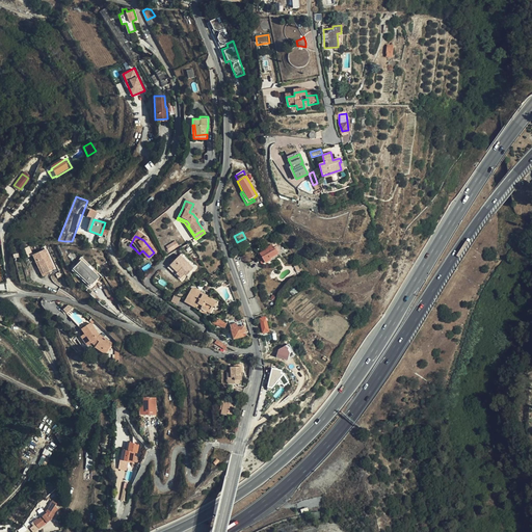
[(134,248),(130,245),(128,248),(133,251),(136,256),(139,254),(134,248)]
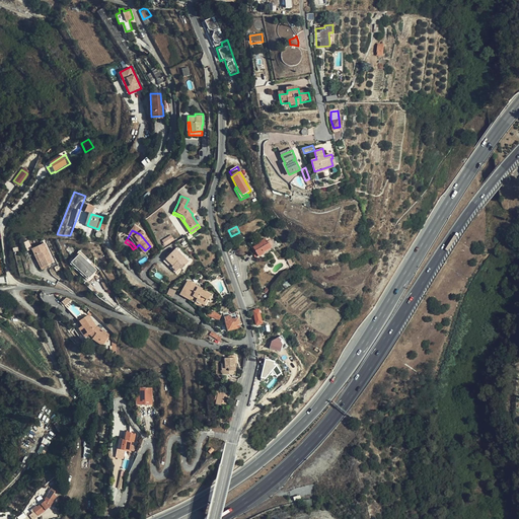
[(255,258),(258,256),(268,250),(268,249),(271,247),(268,241),(267,242),(266,239),(251,247),(254,252),(252,253),(255,258)]
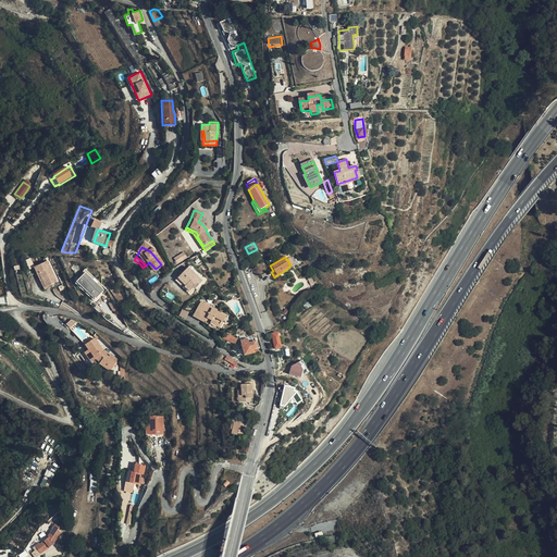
[(31,258),(26,260),(31,269),(35,267),(31,258)]
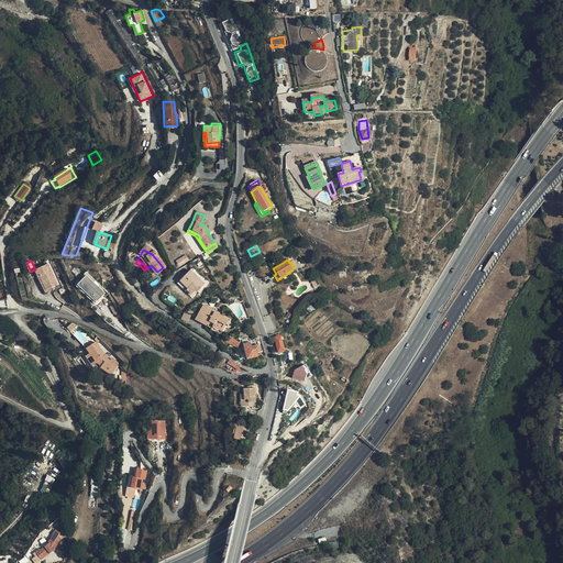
[(47,264),(34,271),(37,278),(40,277),(44,285),(48,282),(52,287),(57,284),(47,264)]
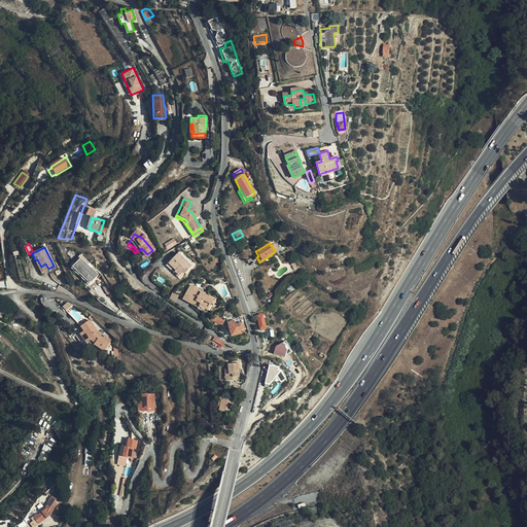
[(141,248),(138,251),(145,259),(154,251),(152,250),(147,254),(141,248)]
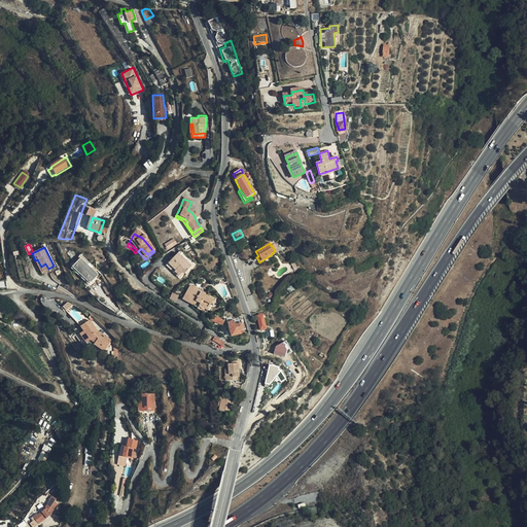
[(272,254),(262,260),(264,261),(277,253),(275,251),(272,253),(272,254)]
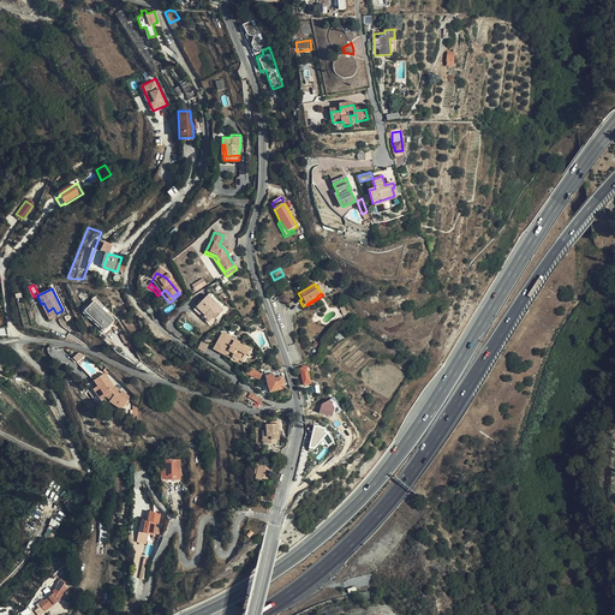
[(287,306),(281,296),(276,297),(284,309),(287,306)]
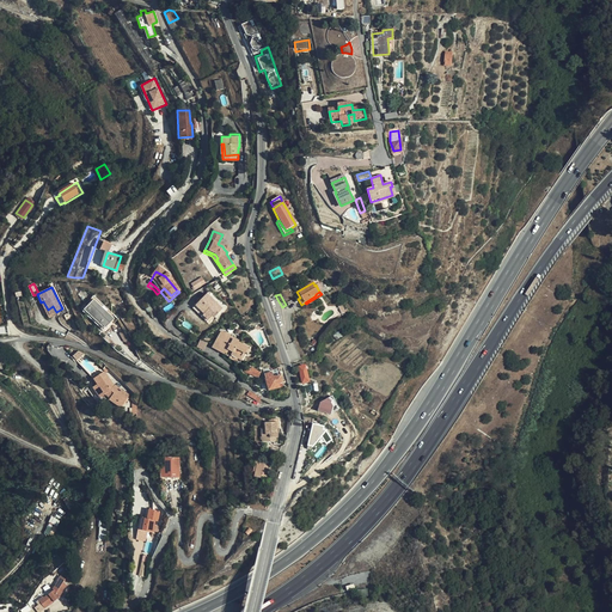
[(206,295),(195,308),(206,317),(204,317),(212,323),(215,318),(219,313),(220,316),(225,310),(206,295)]
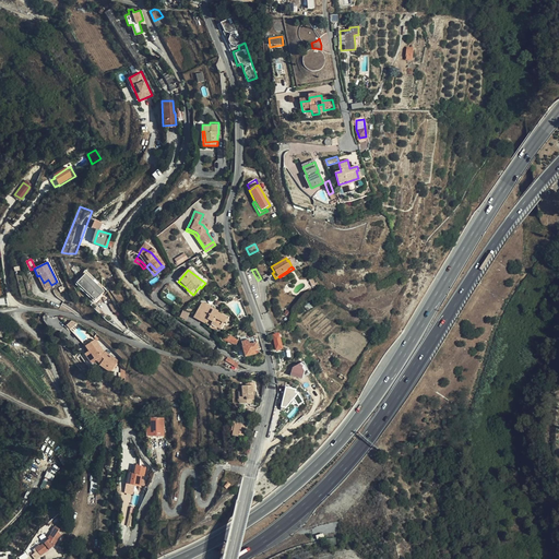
[(105,288),(84,273),(76,283),(97,298),(105,288)]
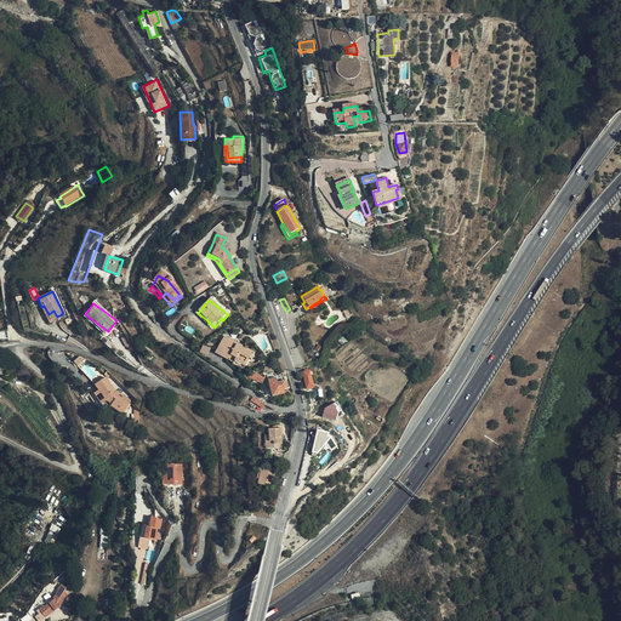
[(44,306),(41,307),(50,323),(58,319),(57,317),(53,311),(49,314),(44,306)]
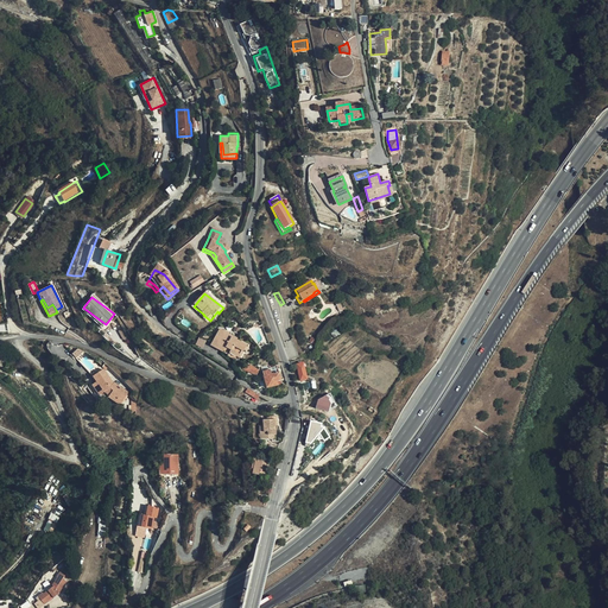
[(204,315),(194,306),(192,309),(209,322),(210,321),(203,315),(204,315)]
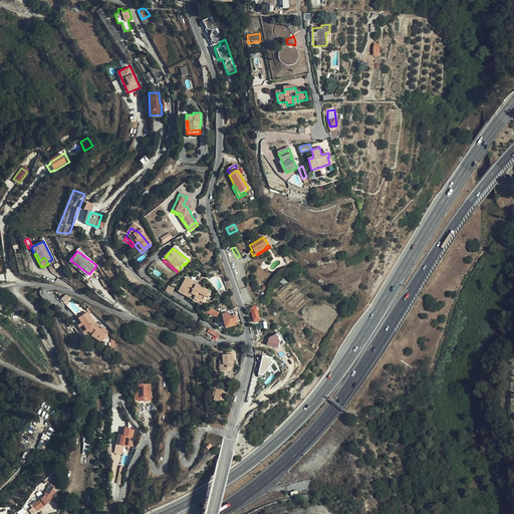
[(187,278),(181,288),(195,296),(194,298),(203,303),(209,292),(201,288),(202,286),(187,278)]
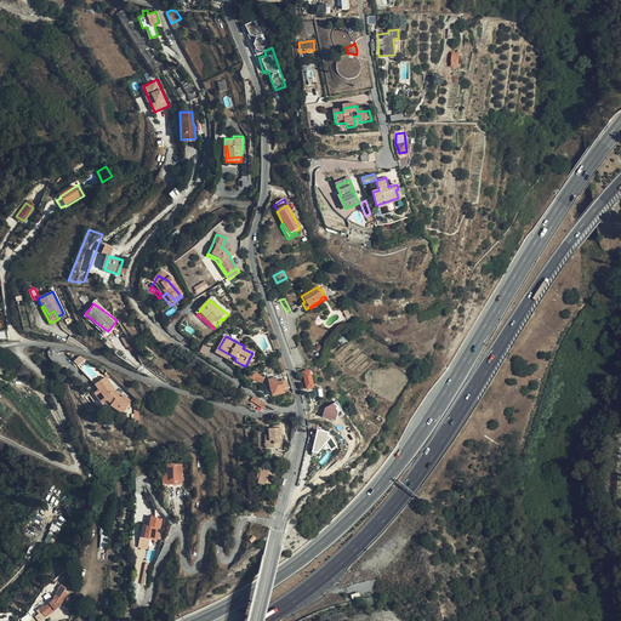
[(215,347),(209,343),(203,352),(210,355),(215,347)]
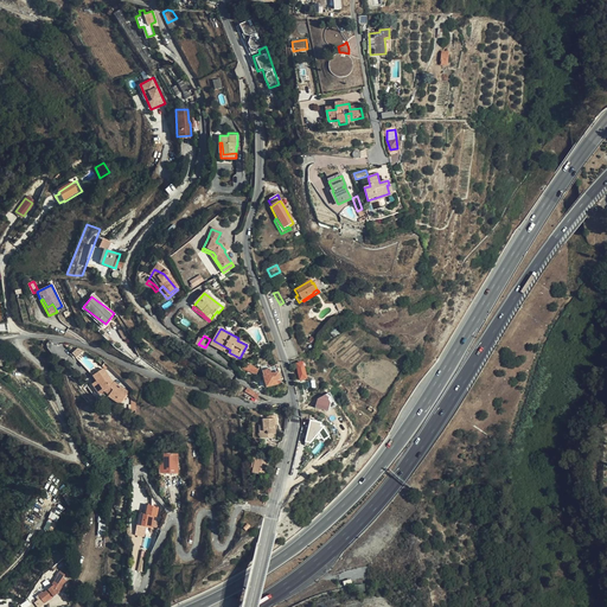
[(230,350),(213,340),(211,345),(228,355),(227,355),(237,360),(240,358),(229,352),(230,350)]
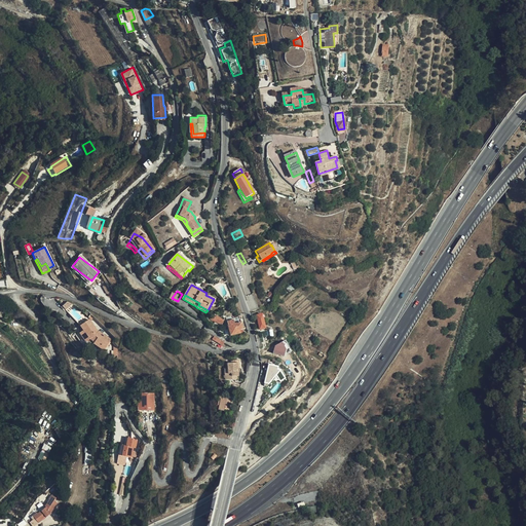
[(74,302),(68,300),(64,305),(68,309),(74,302)]
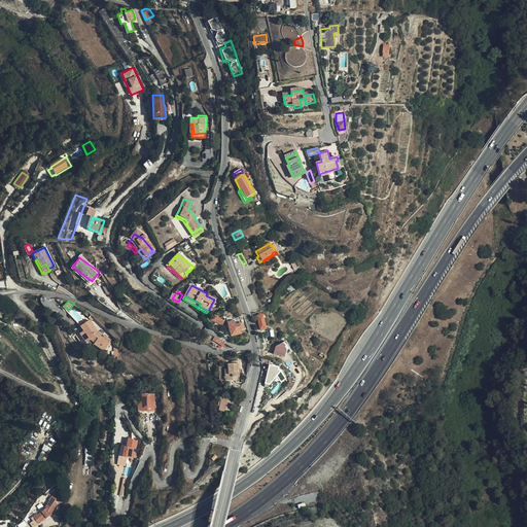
[(264,314),(257,316),(259,328),(260,330),(267,329),(264,314)]
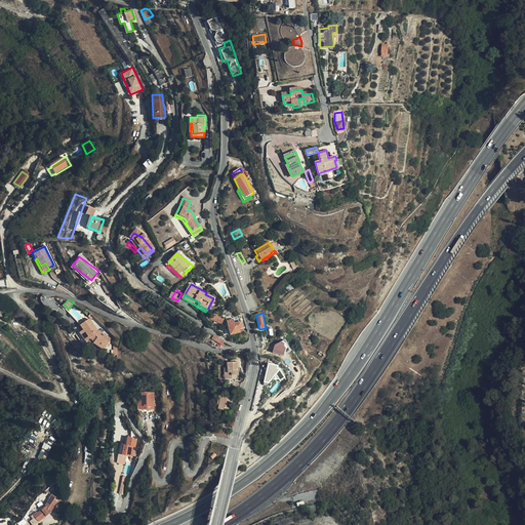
[(214,314),(211,320),(221,324),(225,318),(214,314)]
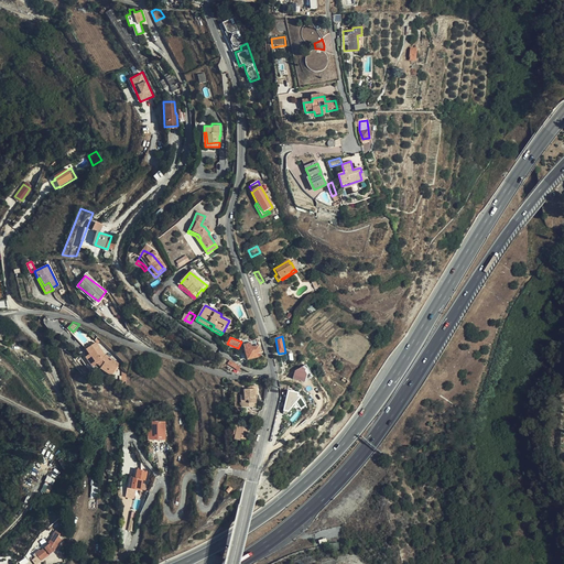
[(261,353),(257,339),(250,342),(249,338),(242,340),(248,360),(261,357),(260,353),(261,353)]
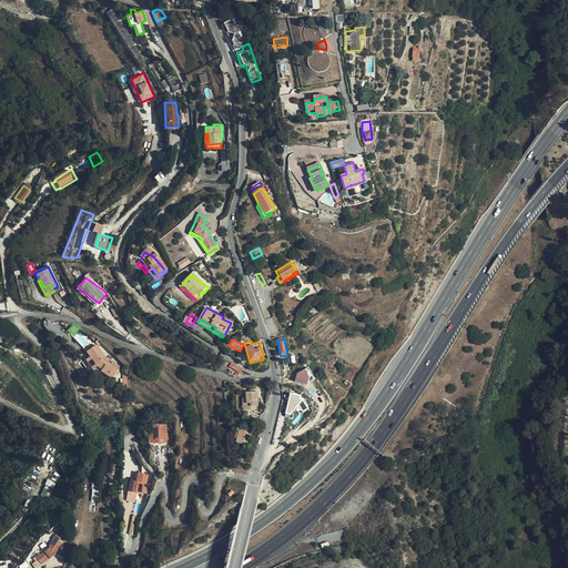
[(121,366),(107,357),(97,344),(85,352),(90,356),(85,359),(93,369),(101,372),(112,379),(121,366)]
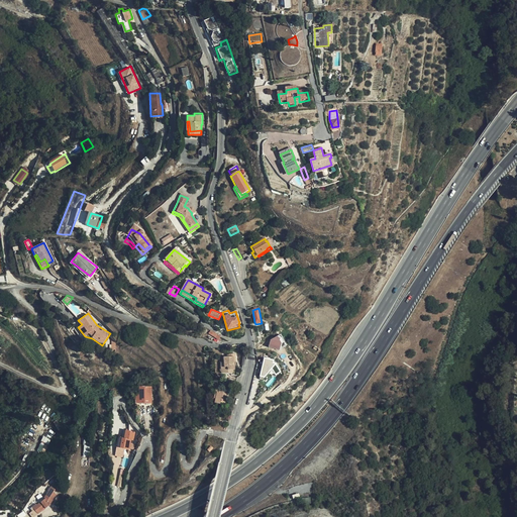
[(221,336),(211,330),(208,333),(219,340),(221,336)]
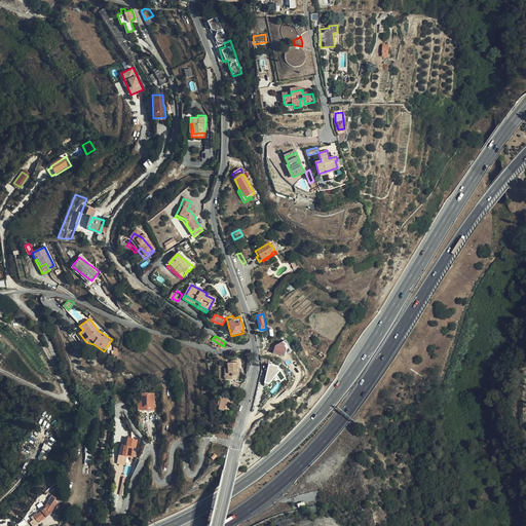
[(277,342),(273,351),(283,355),(287,345),(277,342)]
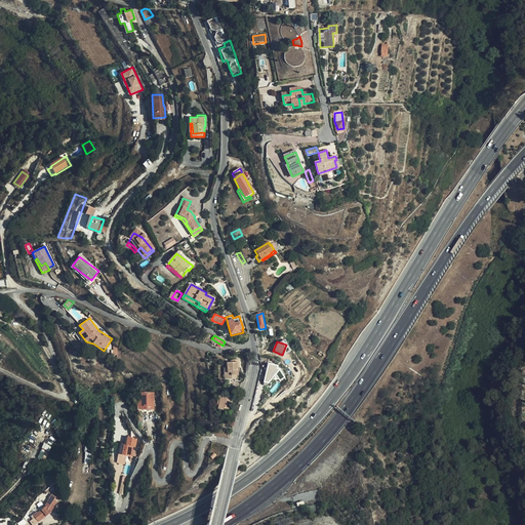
[(239,374),(239,366),(240,366),(240,358),(233,358),(233,360),(229,360),(229,365),(226,365),(226,376),(237,377),(238,374),(239,374)]
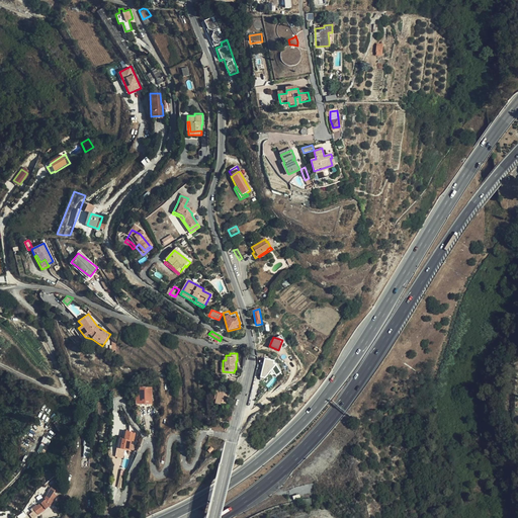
[(139,384),(139,392),(139,401),(151,402),(151,384),(139,384)]
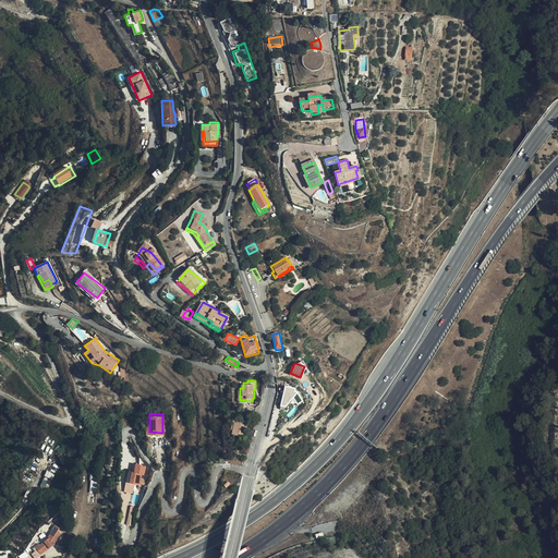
[(246,429),(249,421),(243,420),(242,421),(233,419),(231,428),(232,429),(231,435),(243,437),(245,428),(246,429)]
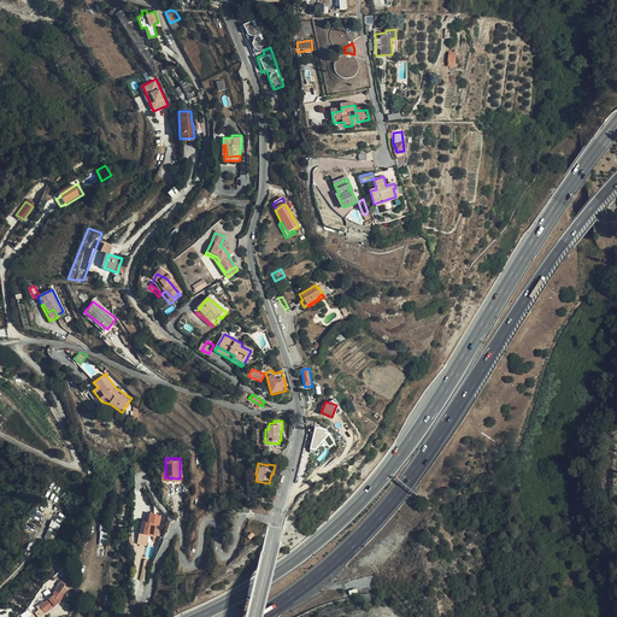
[(162,512),(150,510),(147,518),(145,518),(141,517),(139,529),(146,532),(151,533),(156,534),(162,512)]
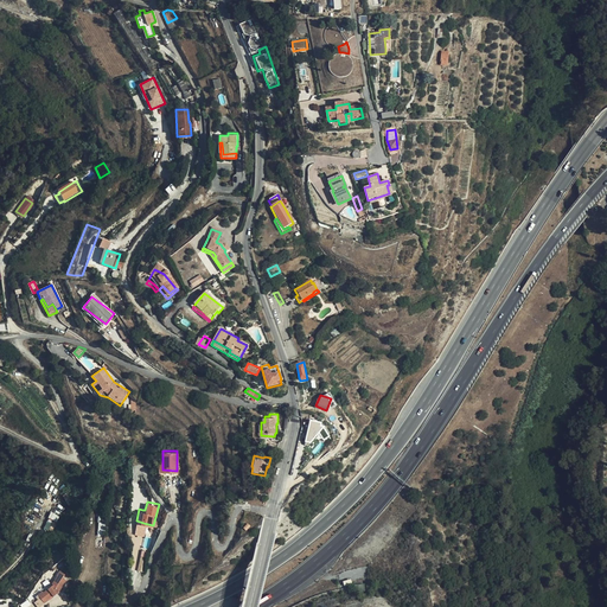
[(136,521),(134,521),(132,529),(141,531),(144,523),(136,521)]
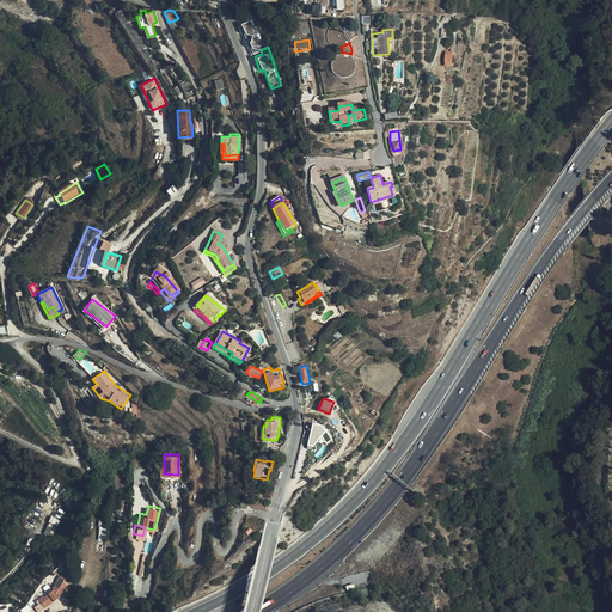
[(35,609),(36,611),(41,611),(49,606),(48,605),(53,603),(54,604),(60,599),(59,598),(60,598),(66,587),(63,586),(65,585),(63,583),(66,581),(60,577),(57,582),(51,591),(53,592),(43,599),(43,598),(38,601),(41,604),(38,606),(35,609)]
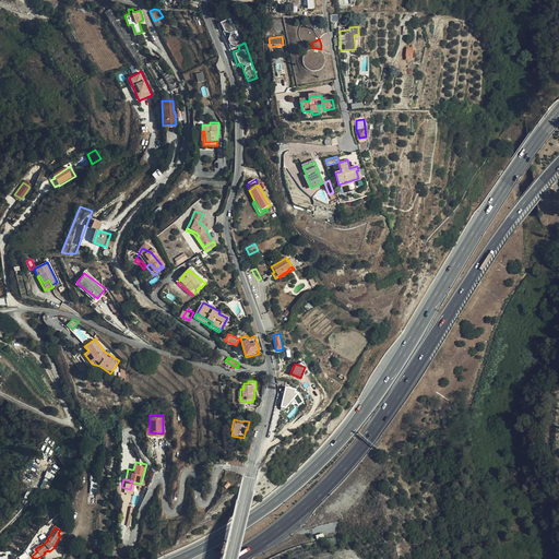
[(99,542),(85,543),(87,557),(102,555),(99,542)]
